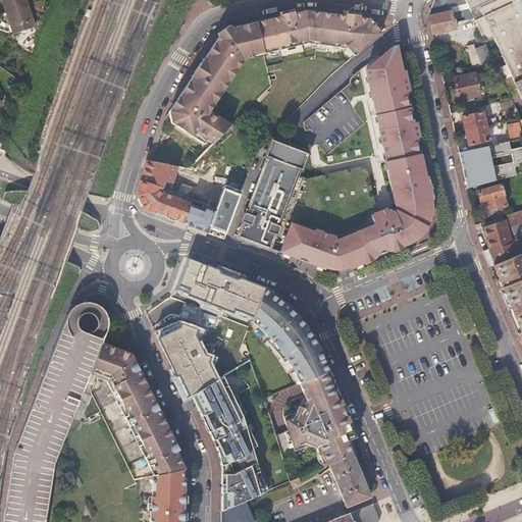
[(2,0),(7,11),(29,4),(27,0),(2,0)]
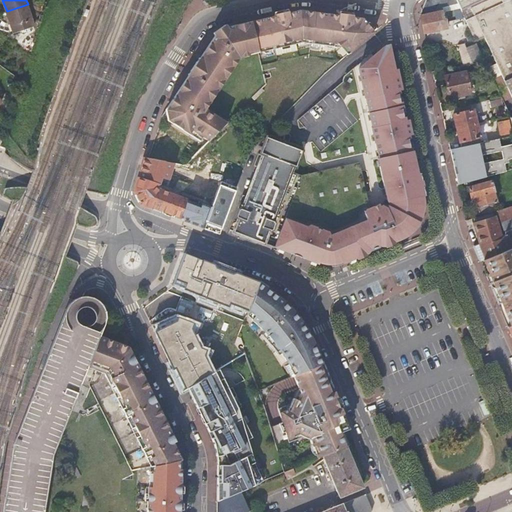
[(443,6),(458,3),(456,0),(426,0),(421,13),(421,14),(424,31),(424,33),(447,28),(443,6)]
